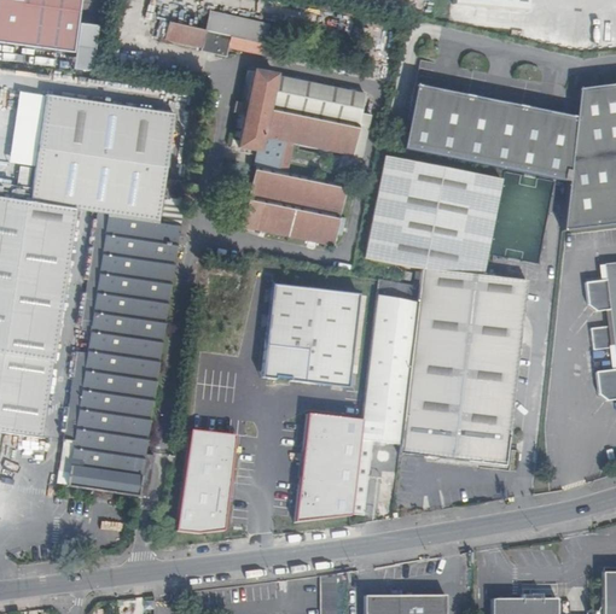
[(0,0),(0,41),(76,52),(82,0),(0,0)]
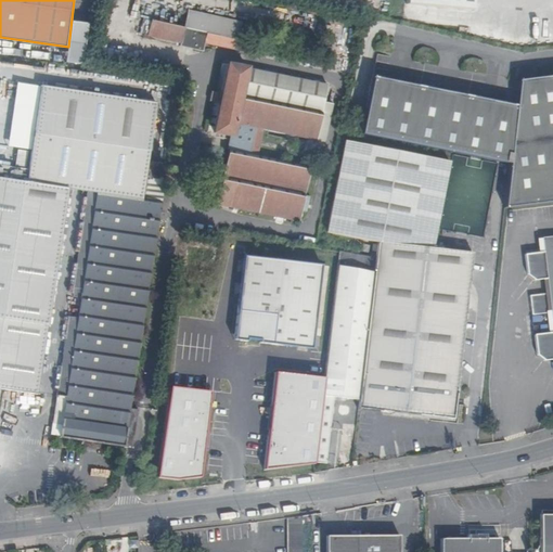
[(143,0),(141,9),(155,12),(157,1),(153,0),(143,0)]
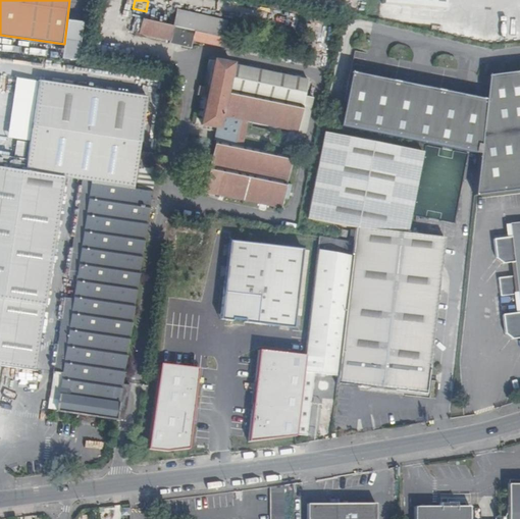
[(138,16),(137,20),(144,21),(142,32),(172,38),(171,42),(193,46),(195,39),(225,45),(227,36),(225,36),(228,20),(179,9),(175,24),(138,16)]
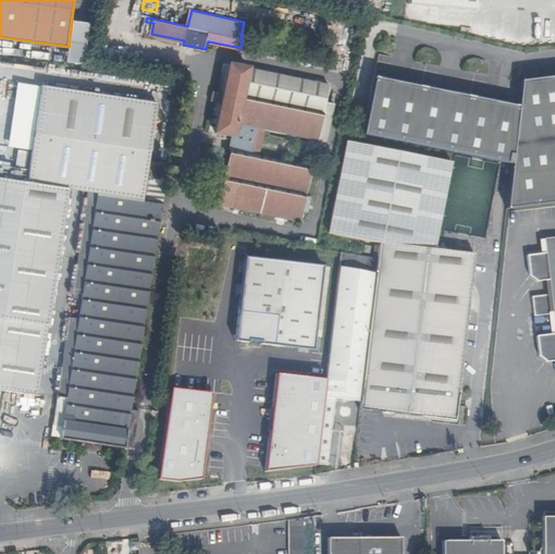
[(153,23),(146,22),(144,32),(151,34),(153,23)]
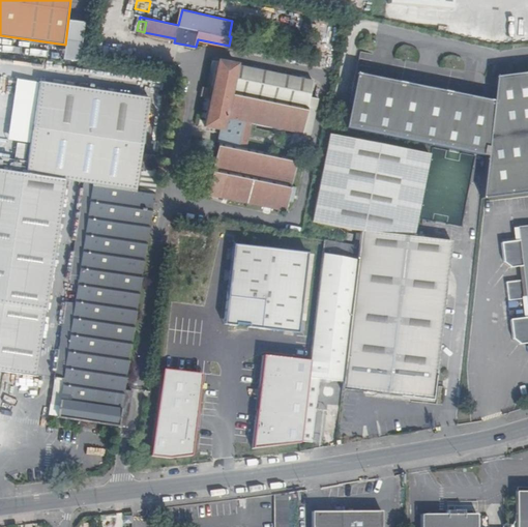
[(253,121),(312,134),(319,105),(310,103),(315,79),(221,60),(206,124),(224,128),(210,194),(287,210),(298,157),(246,147),(253,121)]
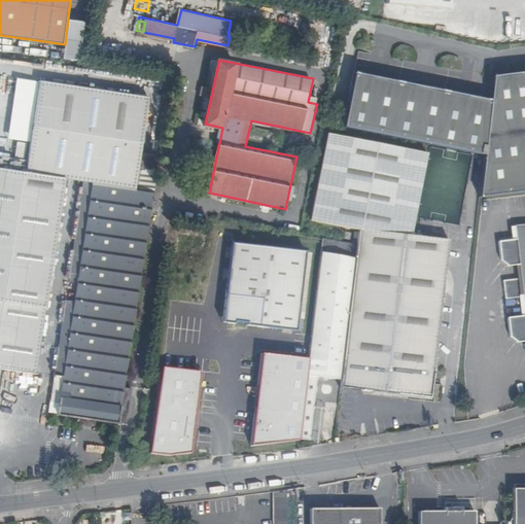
[(492,99),(356,71),(346,126),(486,154),(482,196),(524,189),(524,70),(494,74),(492,99)]
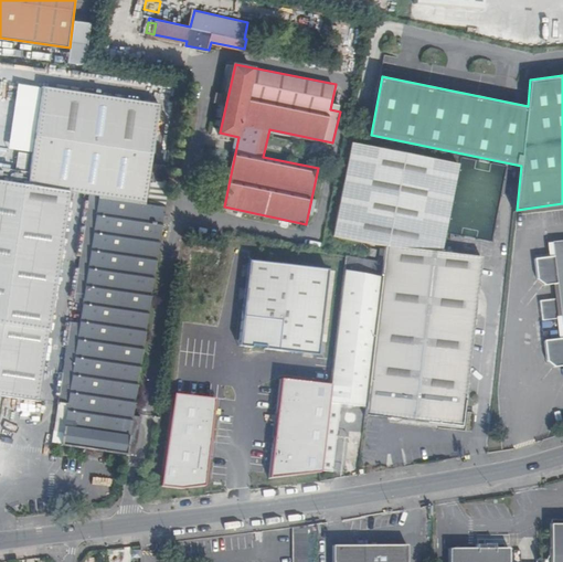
[(0,416),(3,394),(36,400),(40,400),(72,190),(92,193),(81,271),(82,271),(91,211),(162,222),(171,166),(156,163),(156,166),(151,166),(160,103),(81,91),(43,85),(30,171),(22,170),(0,166),(0,416)]
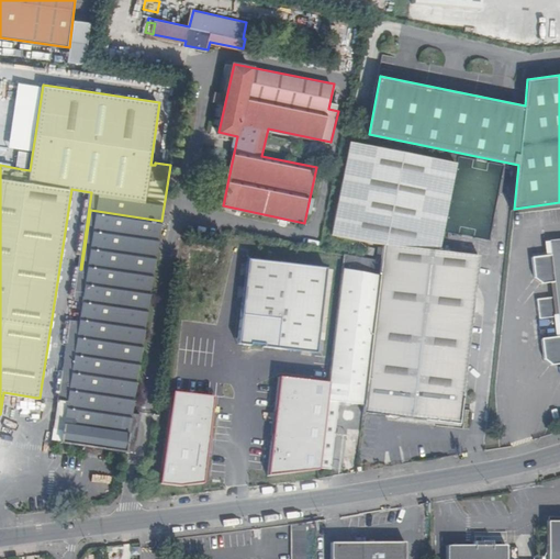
[(440,249),(440,248),(443,237),(458,161),(350,141),(332,233),(369,241),(384,243),(407,245),(440,249)]
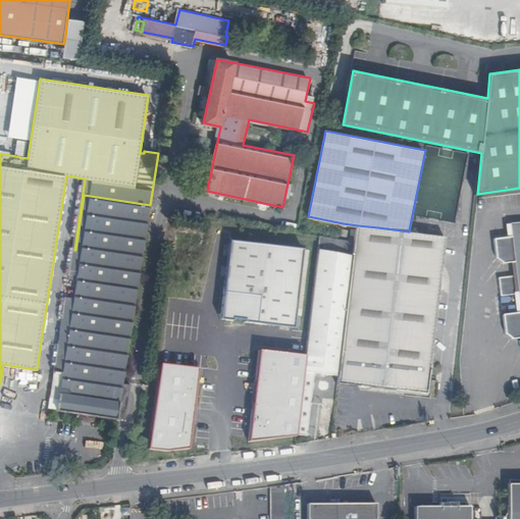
[(154,180),(151,205),(150,208),(155,209),(155,204),(156,204),(160,182),(154,180)]
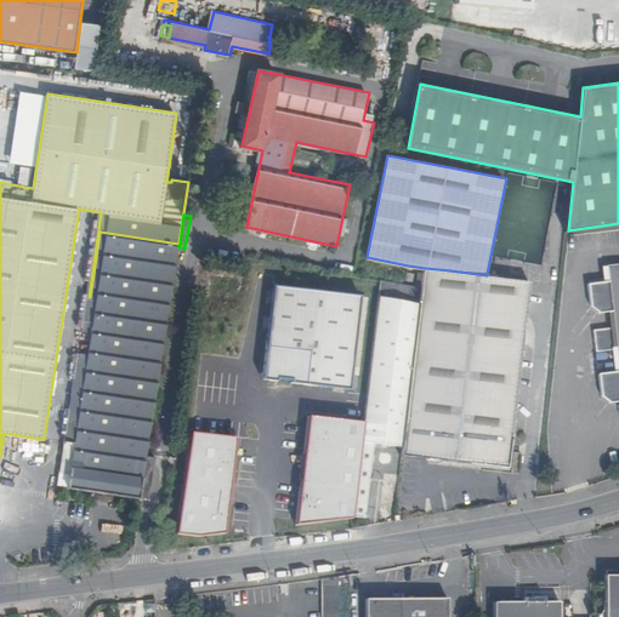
[(64,462),(63,462),(62,470),(72,472),(71,486),(141,497),(142,492),(148,455),(147,455),(175,267),(179,244),(100,232),(90,297),(83,350),(81,350),(64,462)]
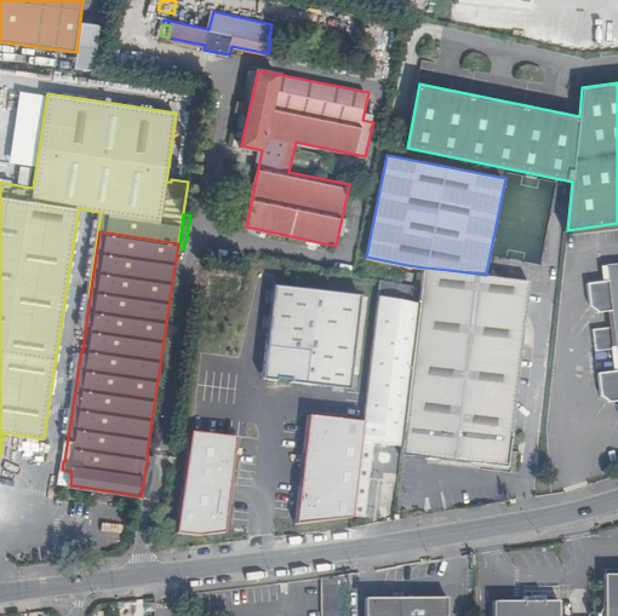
[(511,443),(530,278),(486,274),(486,275),(450,270),(424,268),(421,303),(404,444),(402,454),(418,455),(509,465),(511,443)]
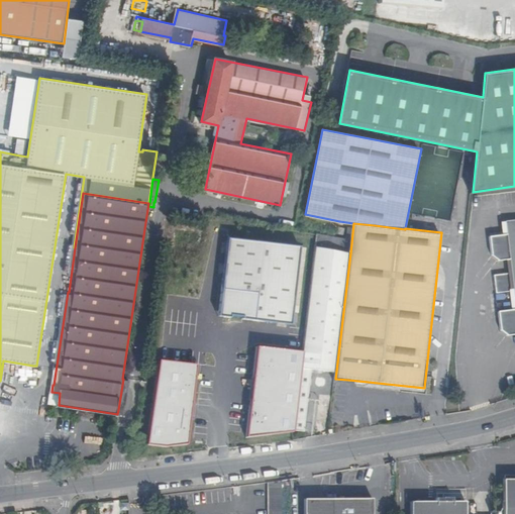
[(318,233),(316,245),(336,249),(338,236),(318,233)]
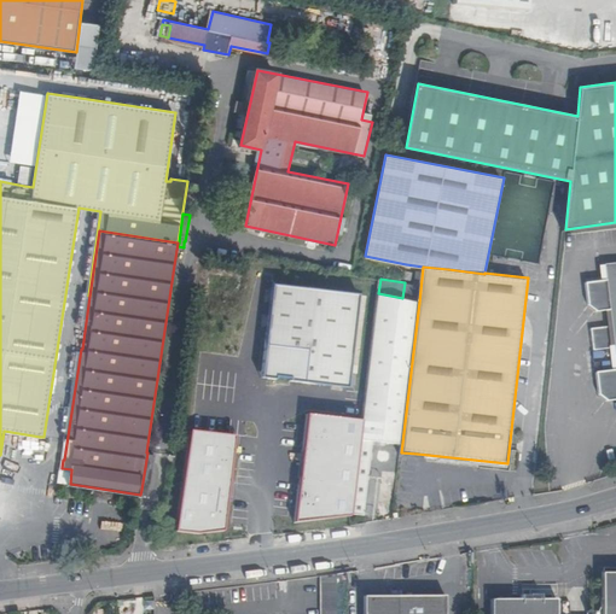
[(418,285),(405,282),(402,298),(416,300),(418,285)]
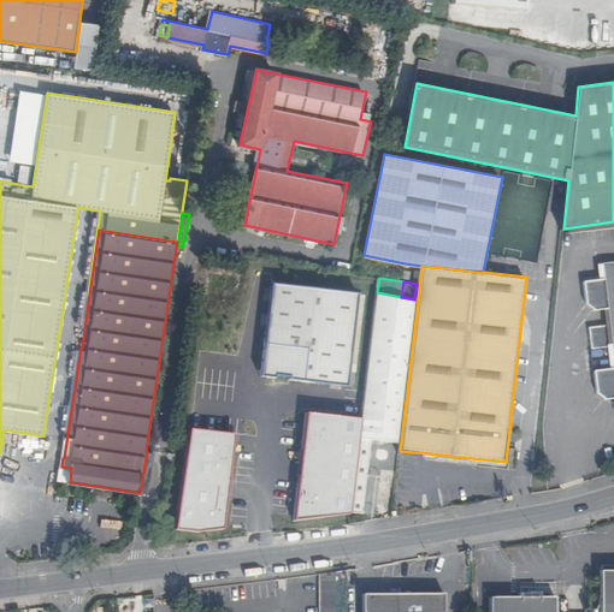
[(277,374),(279,375),(290,285),(273,283),(264,369),(266,369),(269,374),(270,376),(277,376),(277,374)]
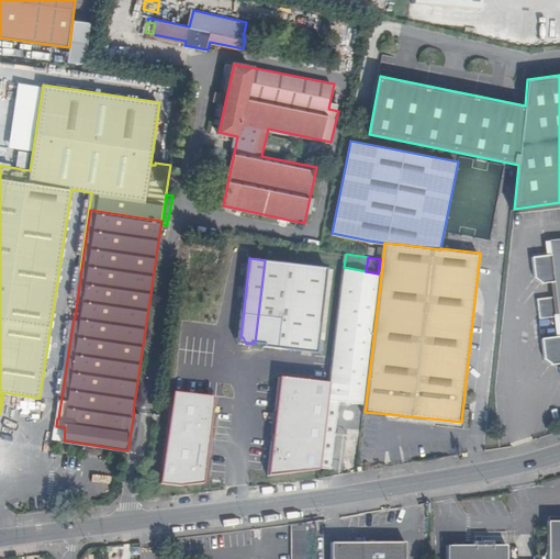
[(265,260),(255,343),(265,344),(265,346),(318,351),(320,338),(321,331),(327,267),(265,260)]
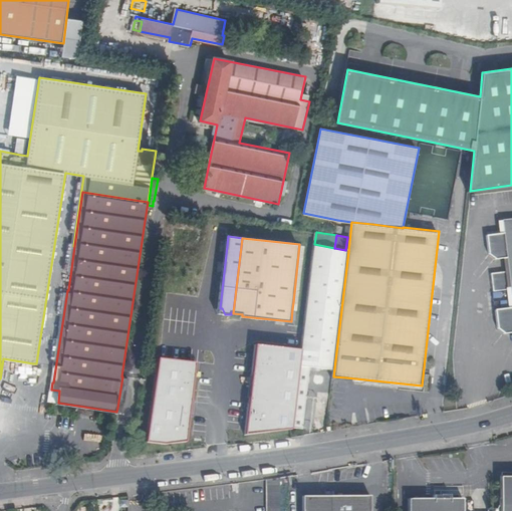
[(314,244),(303,346),(294,426),(304,427),(311,365),(334,368),(348,251),(345,250),(334,248),(314,244)]
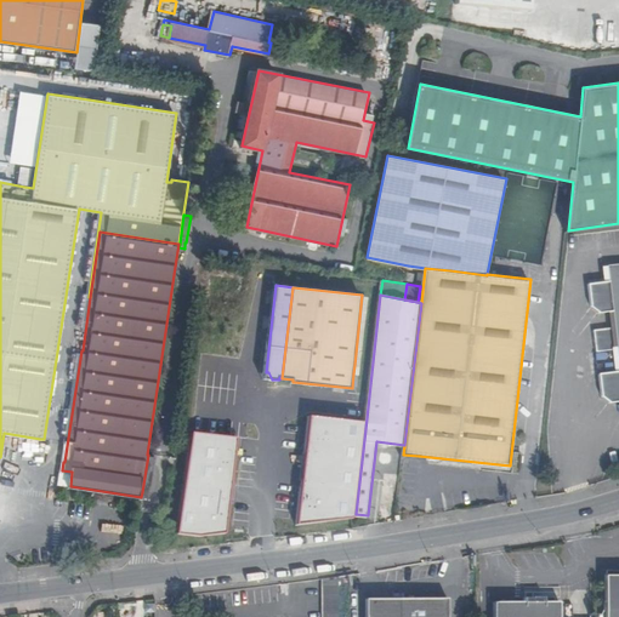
[(356,514),(367,418),(311,413),(299,523),(356,514)]
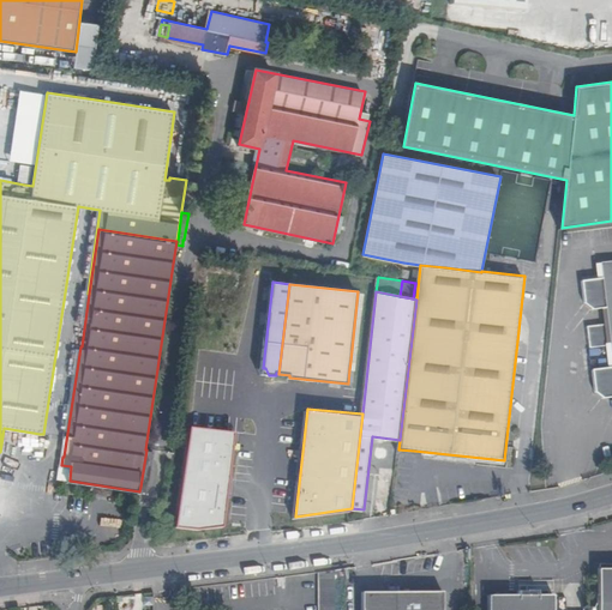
[(235,432),(191,427),(177,525),(198,529),(225,524),(235,432)]
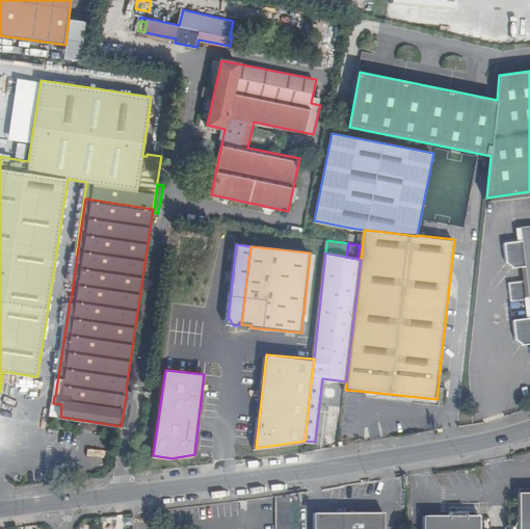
[(122,422),(121,426),(128,427),(134,391),(127,390),(122,422)]
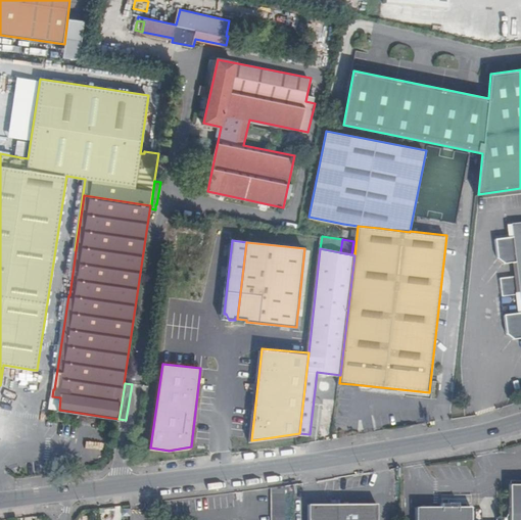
[(520,481),(508,481),(508,519),(520,519),(520,481)]
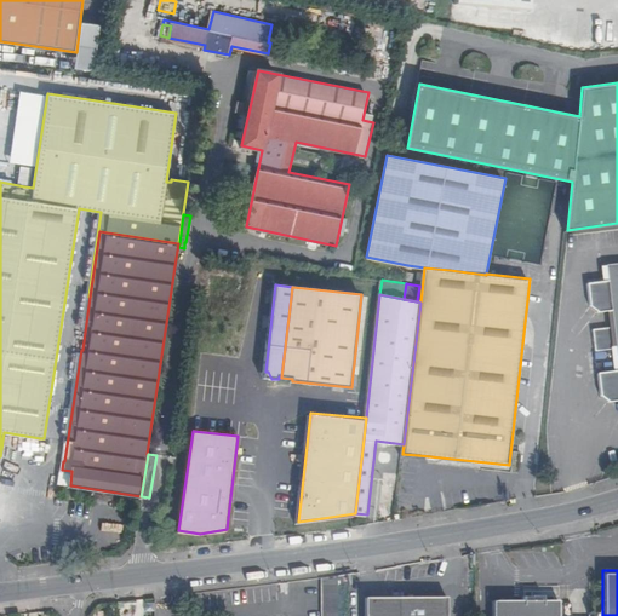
[(341,615),(342,573),(326,575),(325,615),(341,615)]
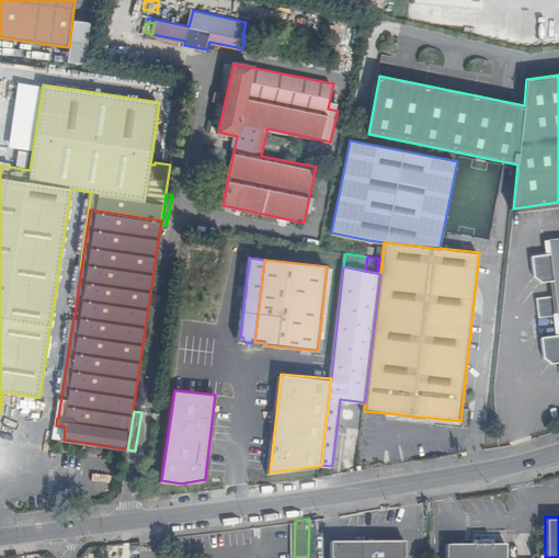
[(407,557),(408,537),(334,538),(334,557),(407,557)]
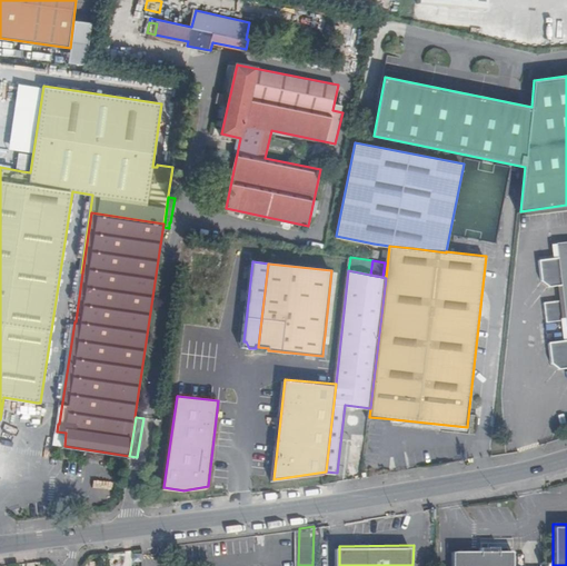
[(516,565),(516,549),(503,549),(503,545),(485,545),(484,549),(456,549),(456,565),(516,565)]
